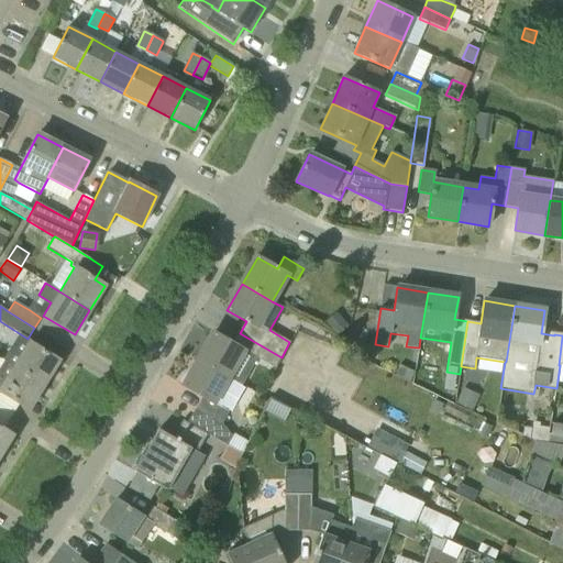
[(348,324),(337,311),(324,322),(337,334),(348,324)]
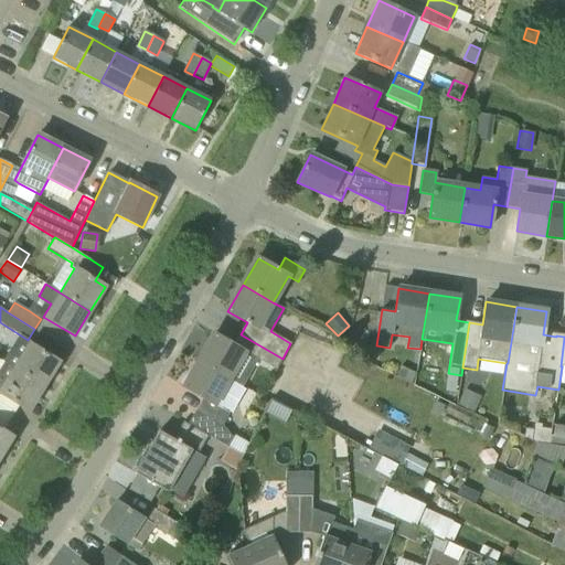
[(238,384),(254,358),(276,370),(283,359),(241,334),(234,345),(214,333),(199,361),(238,384)]
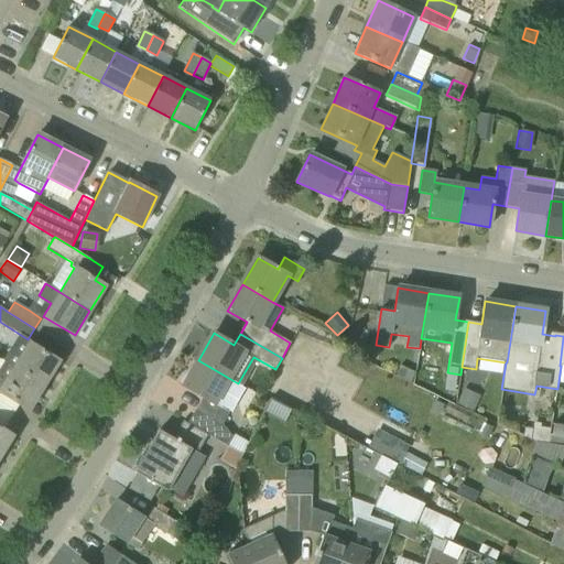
[(30,344),(30,345),(15,369),(43,386),(58,361),(30,344)]
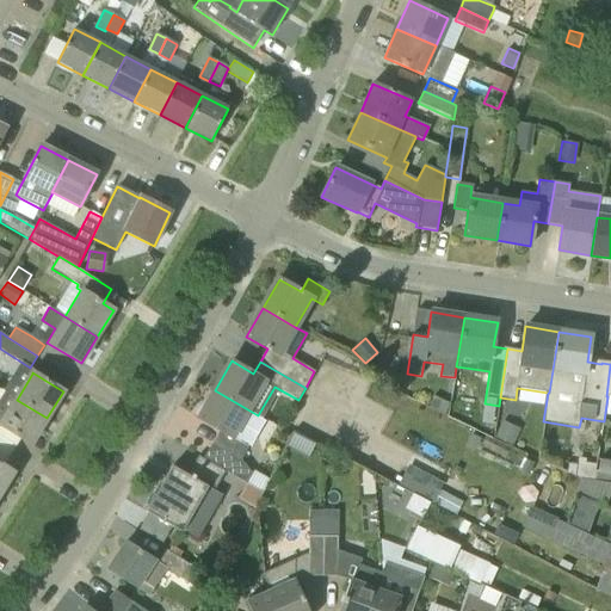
[(246,445),(261,419),(258,417),(258,415),(215,390),(198,419),(220,432),(204,460),(226,471),(224,471),(246,485),(247,485),(252,474),(241,461),(248,448),(246,445)]
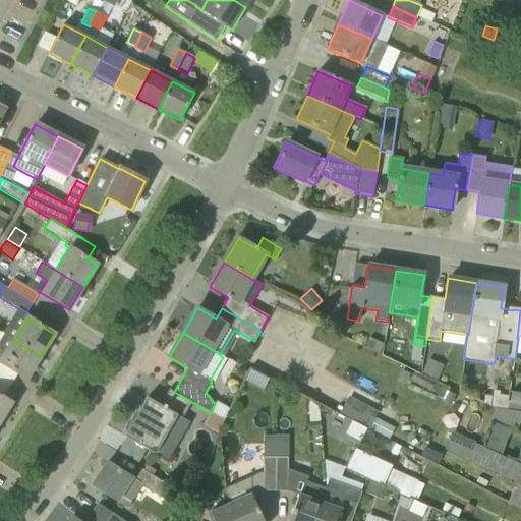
[(14,341),(3,334),(0,339),(0,363),(26,379),(40,356),(14,341)]
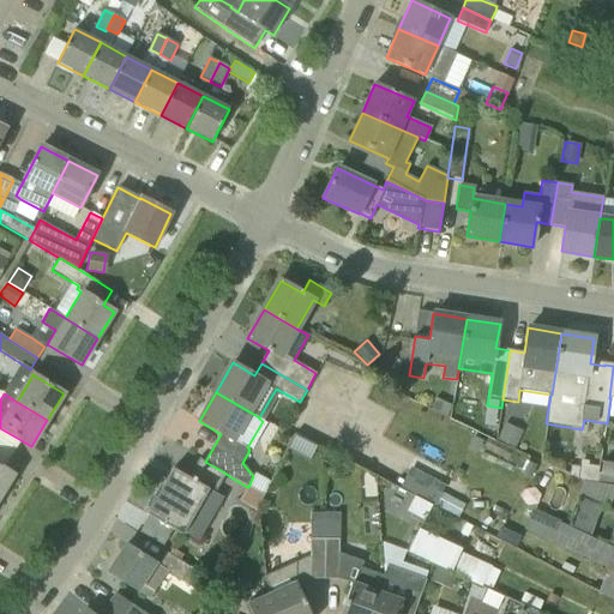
[(451,404),(435,398),(431,409),(446,415),(451,404)]
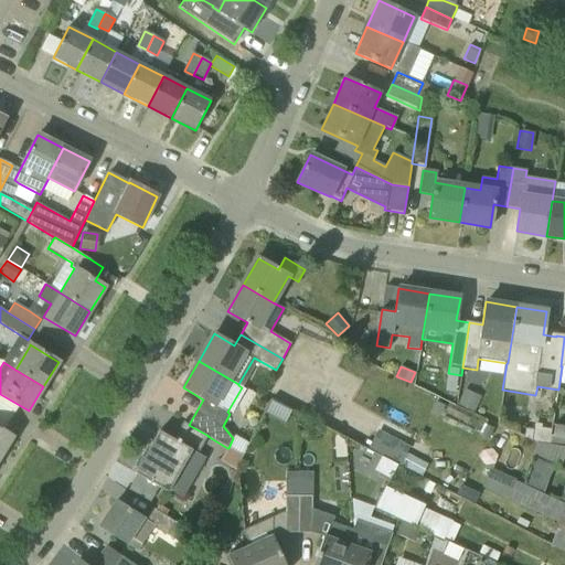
[(457,404),(473,412),(481,396),(465,388),(457,404)]
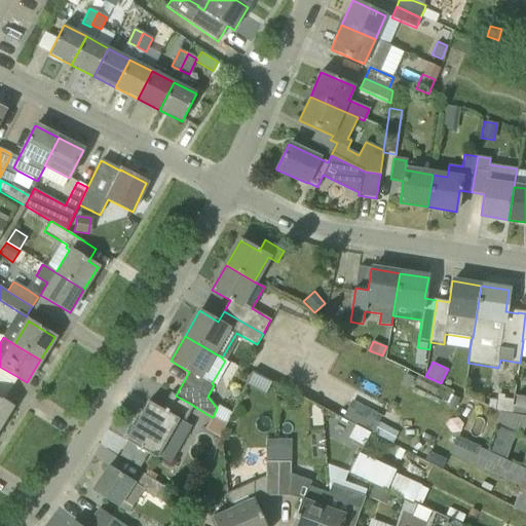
[(184,422),(193,406),(194,406),(176,396),(171,392),(161,409),(148,402),(125,441),(156,458),(157,457),(170,464),(191,426),(184,422)]
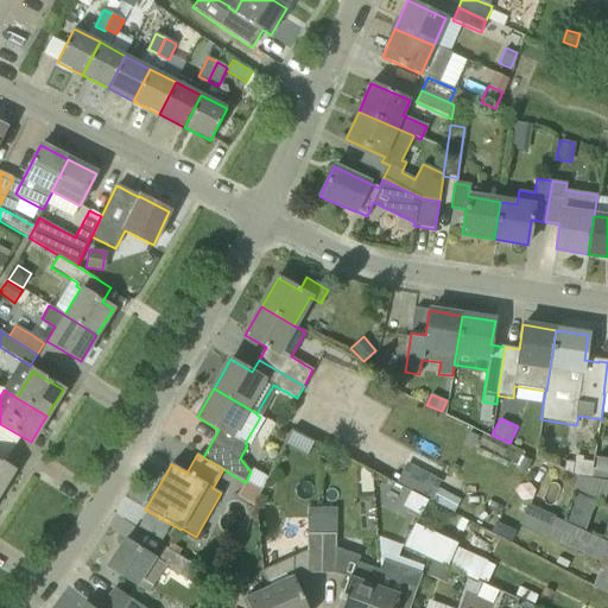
[(590,479),(593,462),(582,461),(583,457),(575,456),(574,463),(565,462),(564,470),(578,477),(590,479)]
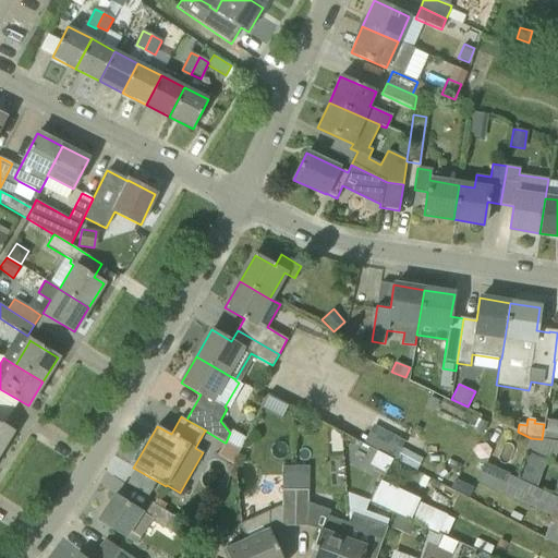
[(557,421),(545,420),(544,424),(542,439),(557,441),(557,421)]
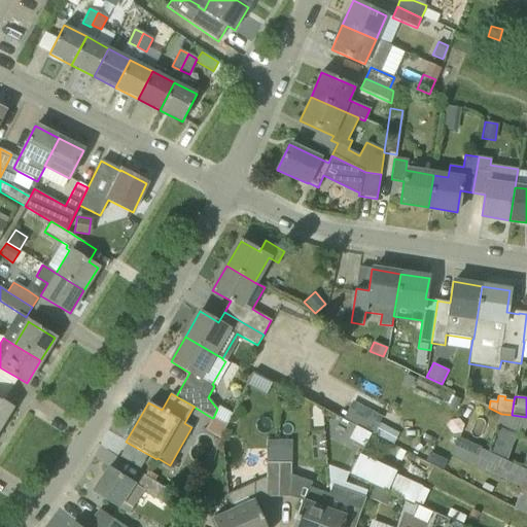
[(0,425),(11,408),(0,400),(0,425)]
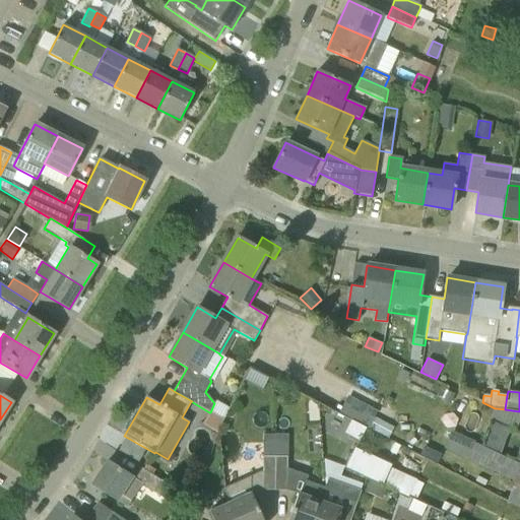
[(371,432),(381,413),(347,396),(338,414),(353,421),(366,429),(371,432)]
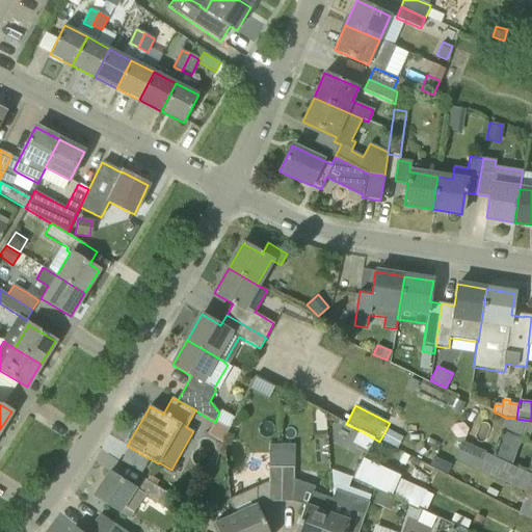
[(215,422),(228,429),(235,418),(221,409),(219,413),(215,422)]
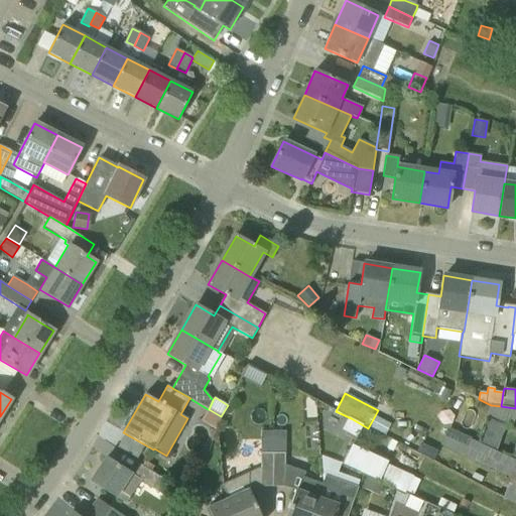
[(512,427),(515,415),(515,408),(501,406),(491,405),(486,417),(512,427)]
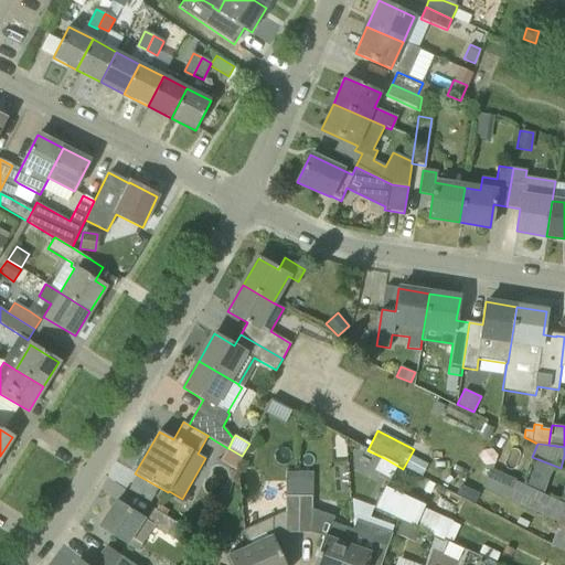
[(235,469),(242,456),(228,448),(227,448),(221,460),(235,469)]
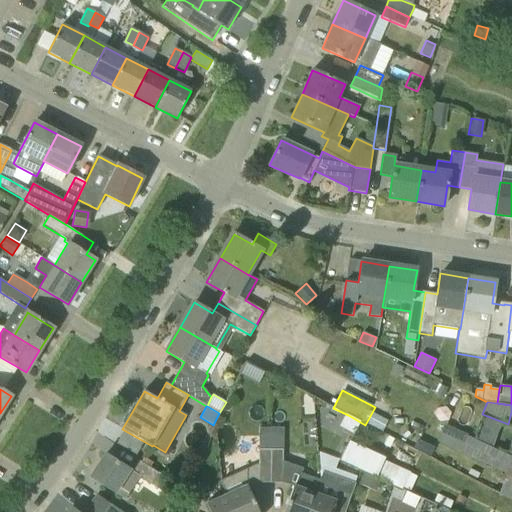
[(353,435),(360,422),(348,415),(341,428),(353,435)]
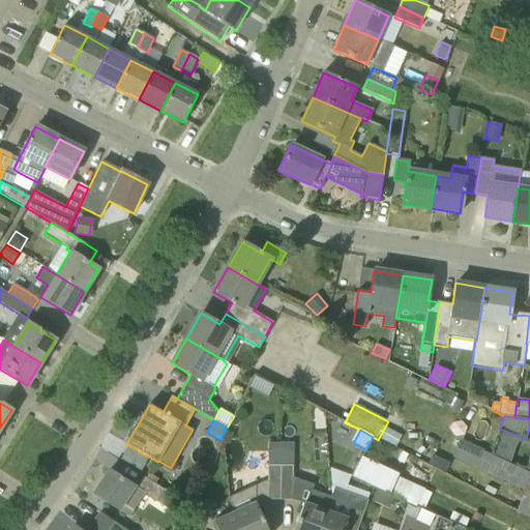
[(267,465),(280,465),(280,442),(267,442),(267,465)]
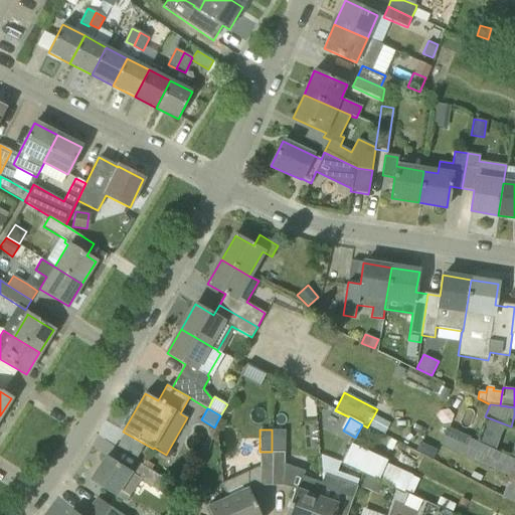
[(272,430),(272,452),(284,452),(284,430),(272,430)]
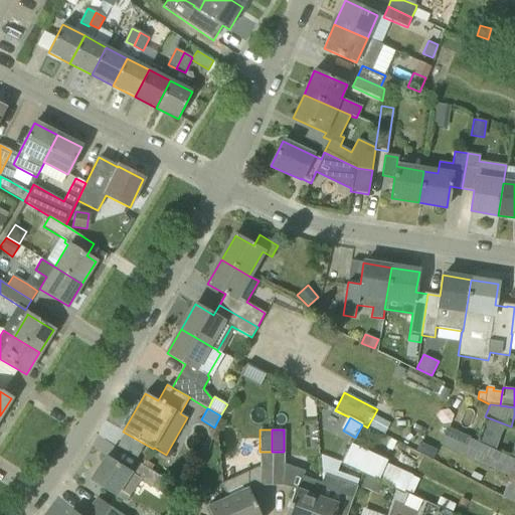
[(392,451),(396,442),(390,439),(386,448),(392,451)]
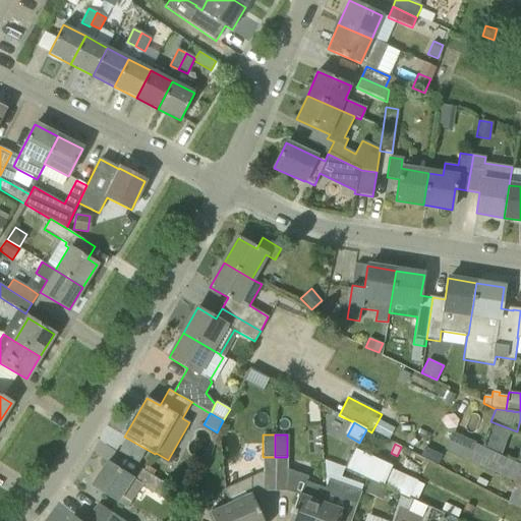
[(479,463),(485,450),(475,445),(468,459),(479,463)]
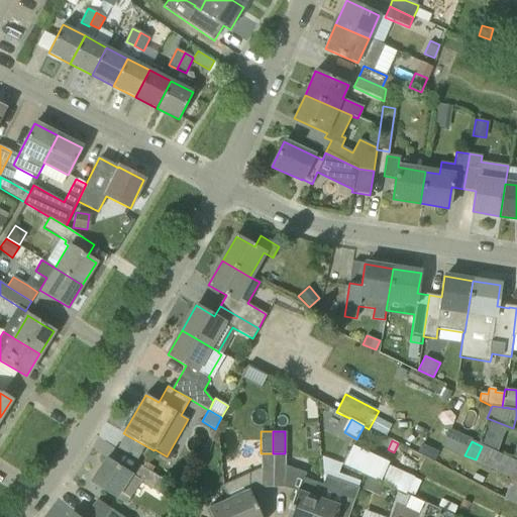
[(389,462),(352,445),(343,466),(405,495),(414,478),(388,466),(389,462)]
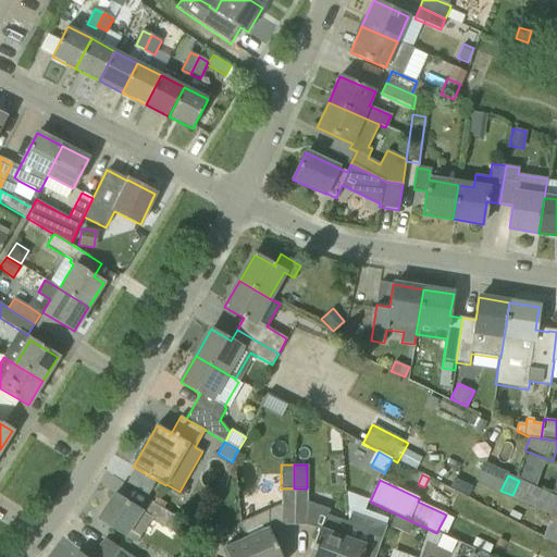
[(556,497),(519,481),(512,495),(554,515),(543,537),(556,543),(556,497)]
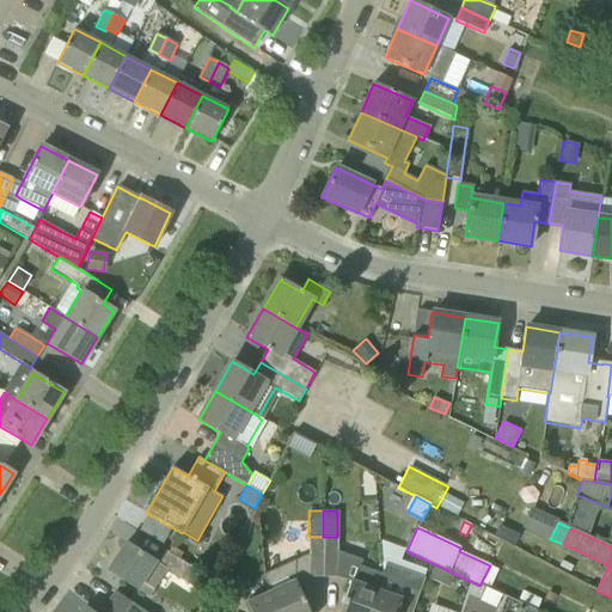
[(308,577),(323,577),(323,537),(308,537),(308,554),(265,573),(264,579),(270,592),(279,611),(308,611),(294,580),(308,577)]
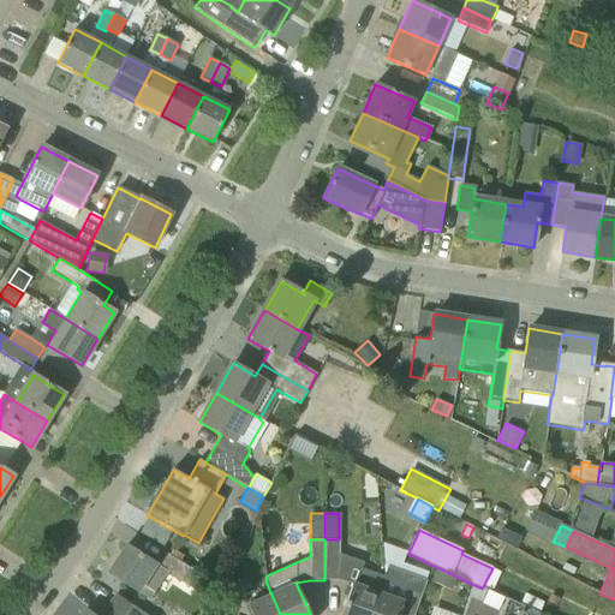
[(339,581),(339,539),(324,539),(324,580),(339,581)]
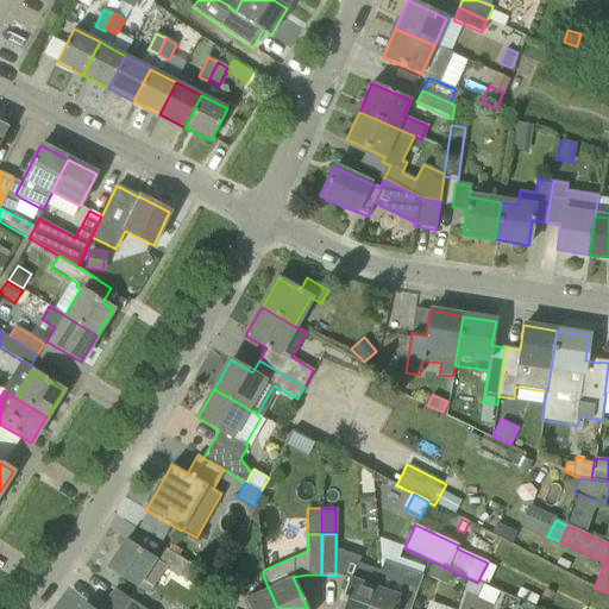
[(157,562),(125,540),(107,569),(148,594),(165,567),(190,584),(199,570),(179,557),(168,551),(164,548),(157,562)]
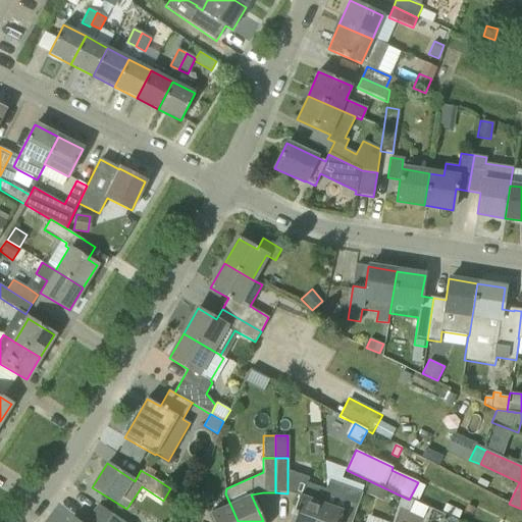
[(144,472),(153,477),(157,472),(147,466),(144,472)]
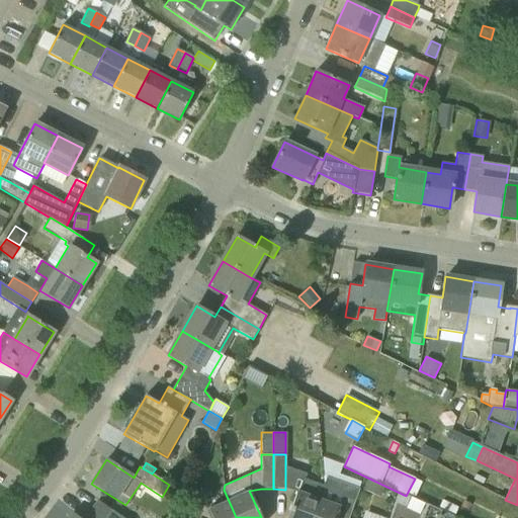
[(348,517),(355,501),(359,490),(326,478),(318,499),(311,517),(348,517)]
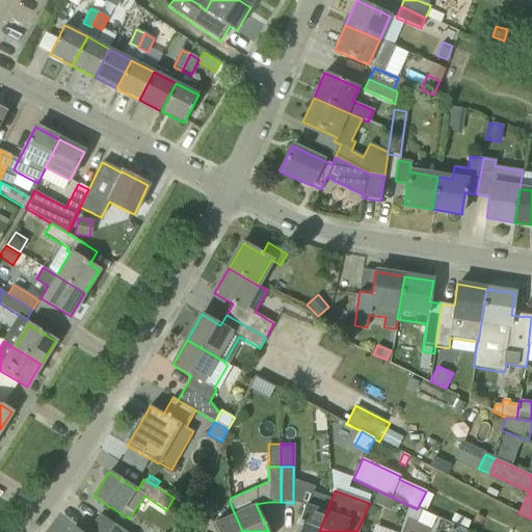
[(373,502),(390,510),(395,500),(378,491),(373,502)]
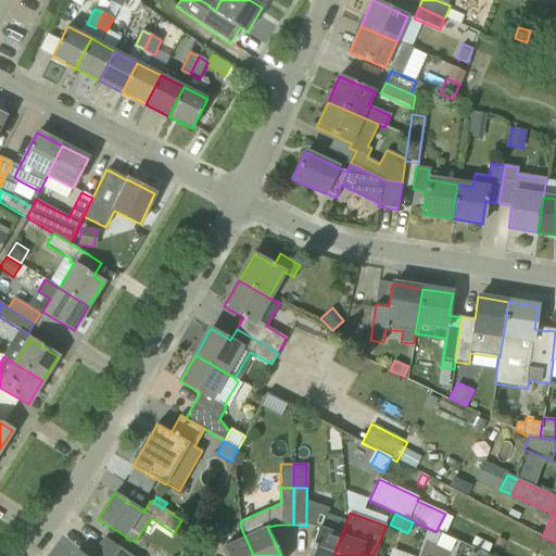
[(445,514),(437,530),(445,534),(453,517),(445,514)]
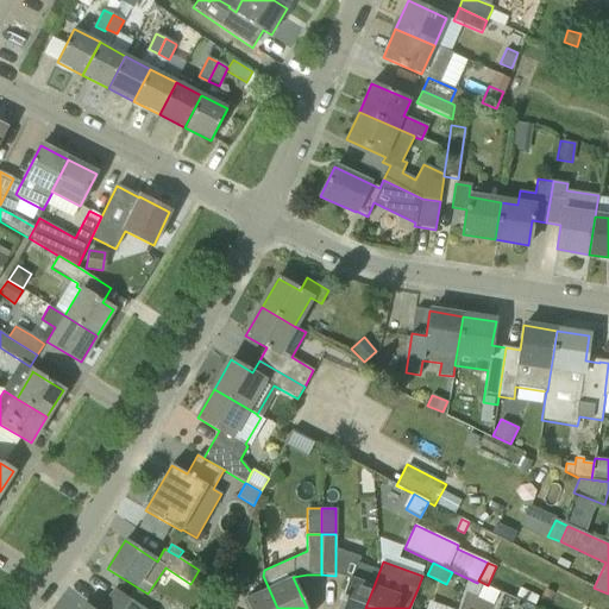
[(365,608),(374,586),(349,578),(337,608),(365,608)]
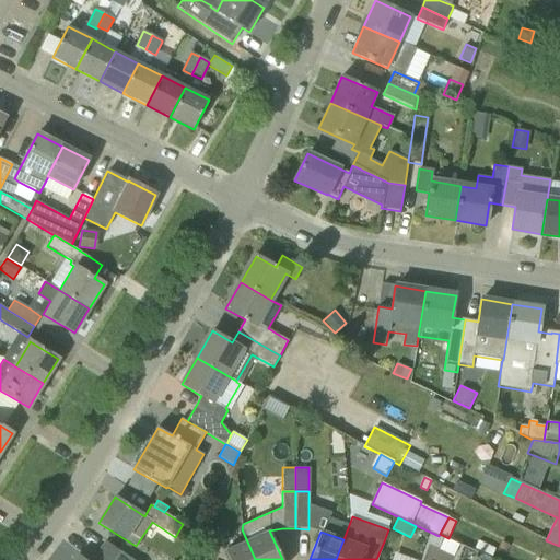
[(490,558),(494,548),(479,540),(475,550),(490,558)]
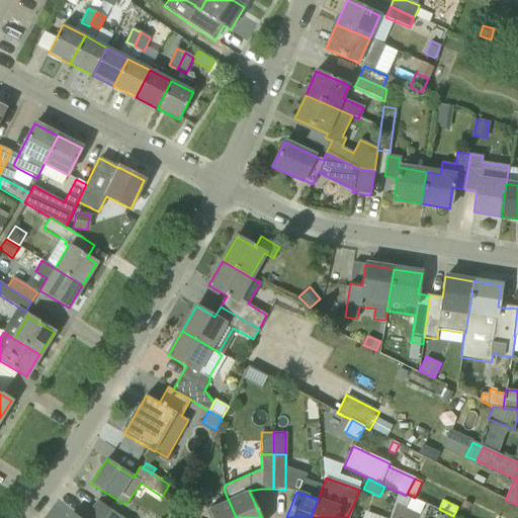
[(120,517),(98,501),(85,517),(79,517),(72,513),(68,517),(120,517)]
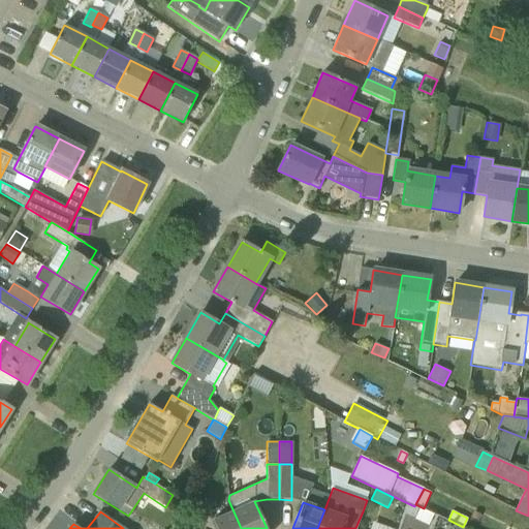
[(216,528),(241,528),(234,511),(212,521),(216,528)]
